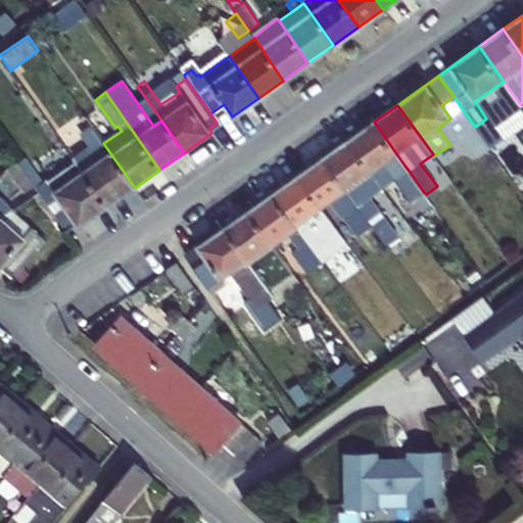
[(475,127),(466,114),(453,124),(478,158),(483,155),(488,162),(496,156),(475,127)]
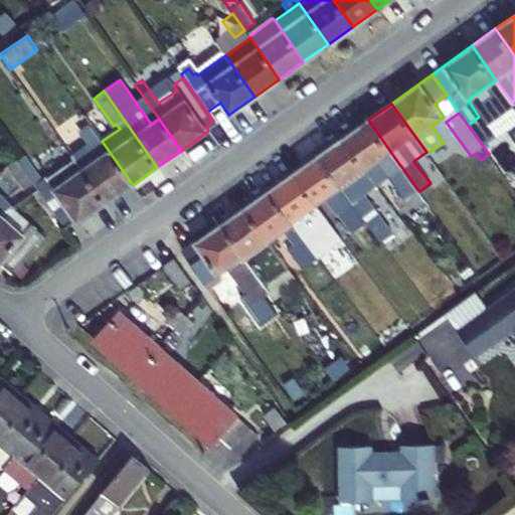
[(374,180),(398,163),(368,120),(343,138),(374,180)]
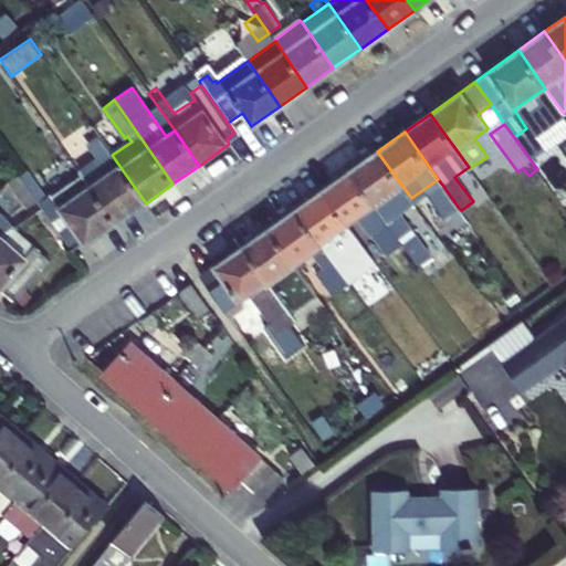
[(115,226),(146,203),(112,155),(102,140),(91,148),(98,159),(80,173),(82,177),(115,226)]
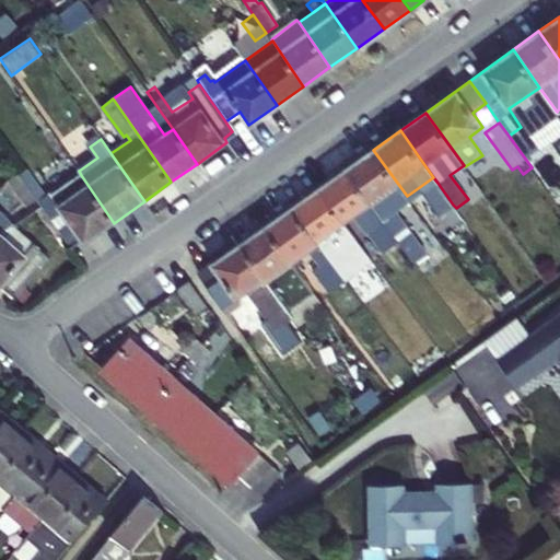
[(410,200),(407,196),(373,150),(346,168),(398,243),(408,256),(420,247),(395,212),(410,200)]
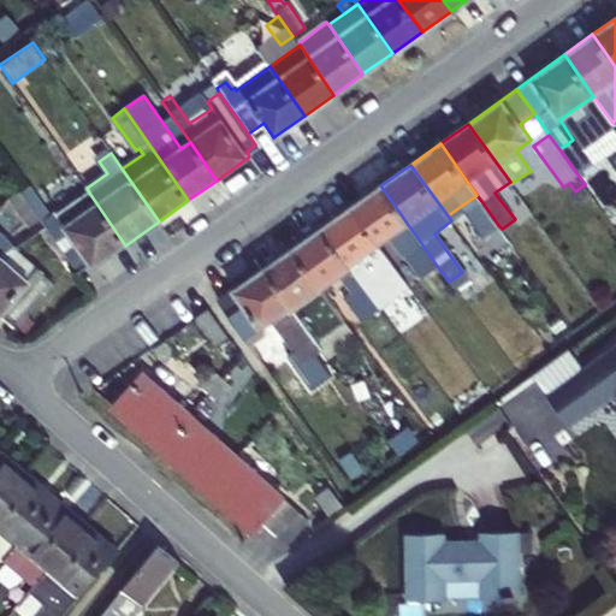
[(422,278),(438,267),(380,185),(351,206),(379,244),(389,237),(403,258),(406,255),(422,278)]
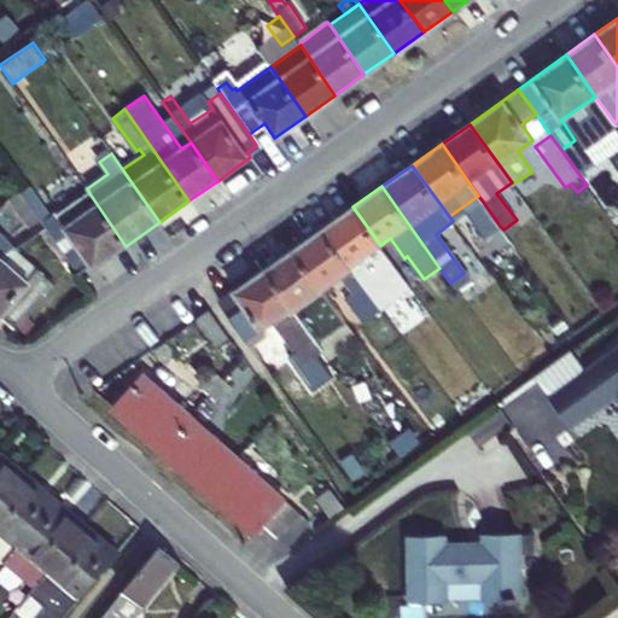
[(51,215),(30,187),(22,192),(40,220),(41,221),(51,215)]
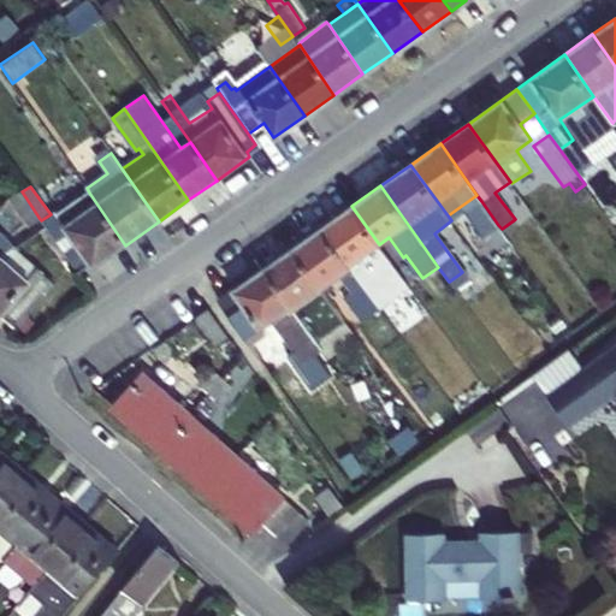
[(10,200),(30,227),(40,219),(22,191),(10,200)]
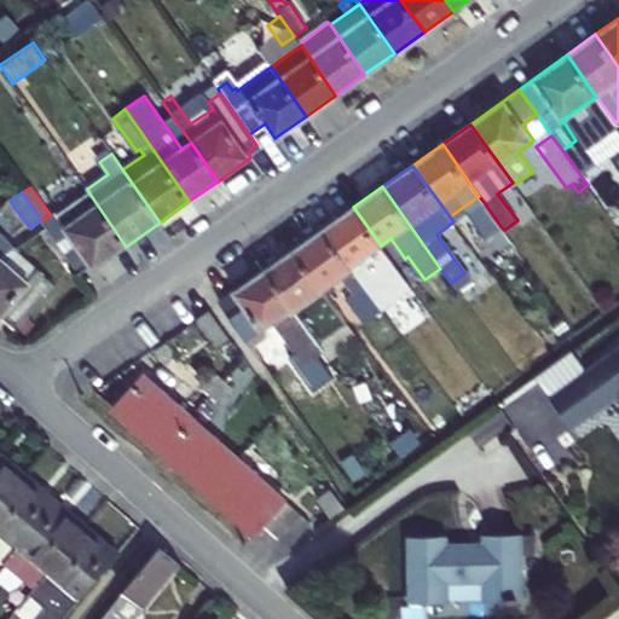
[(90,267),(92,270),(126,247),(90,194),(56,217),(53,214),(51,215),(41,221),(46,230),(80,275),(90,267)]
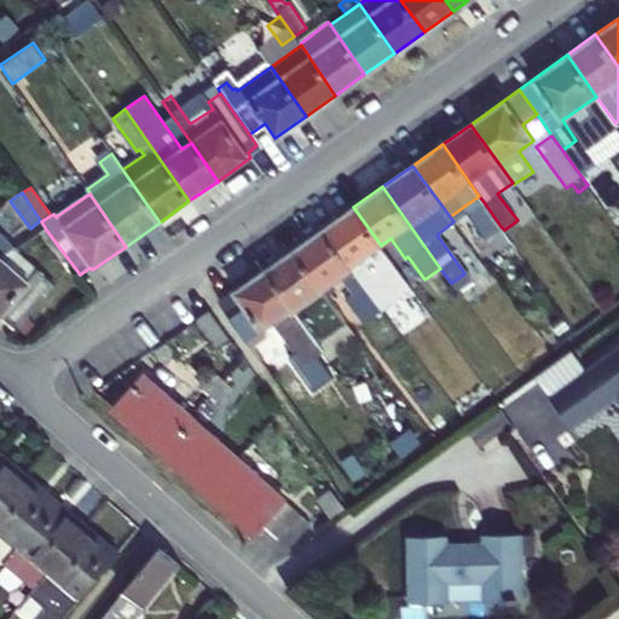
[(501,226),(484,202),(468,213),(485,237),(501,226)]
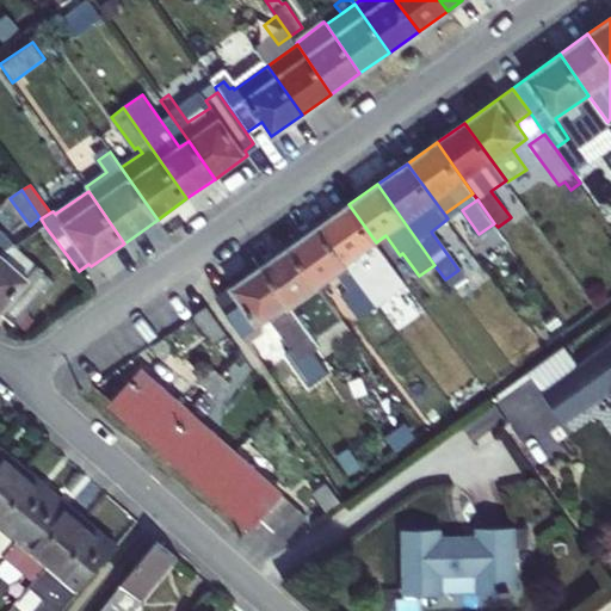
[(384,255),(376,242),(349,204),(319,226),(346,263),(352,259),(359,267),(364,264),(368,269),(384,255)]
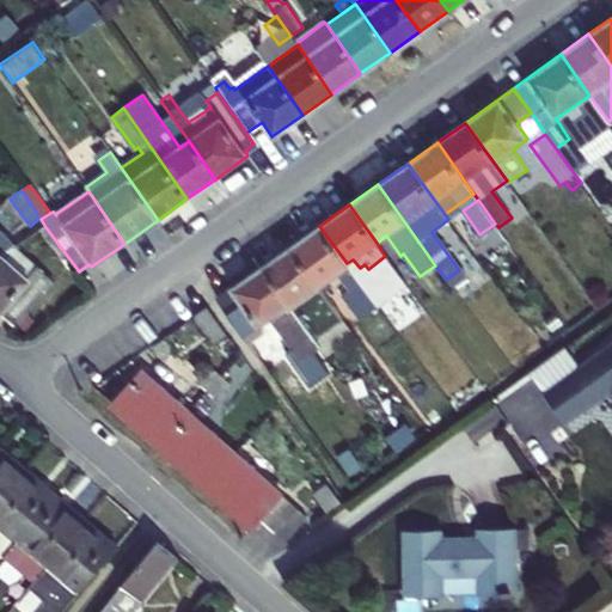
[(342,295),(359,319),(378,306),(360,283),(356,277),(347,263),(319,226),(292,246),(320,287),(337,275),(349,292),(342,295)]
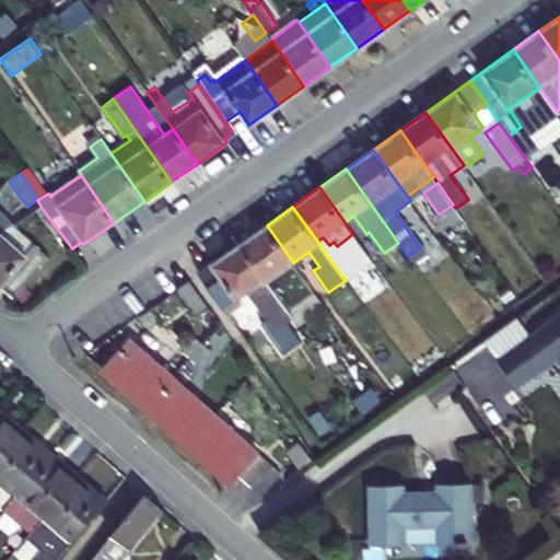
[(0,235),(14,226),(0,211),(0,235)]
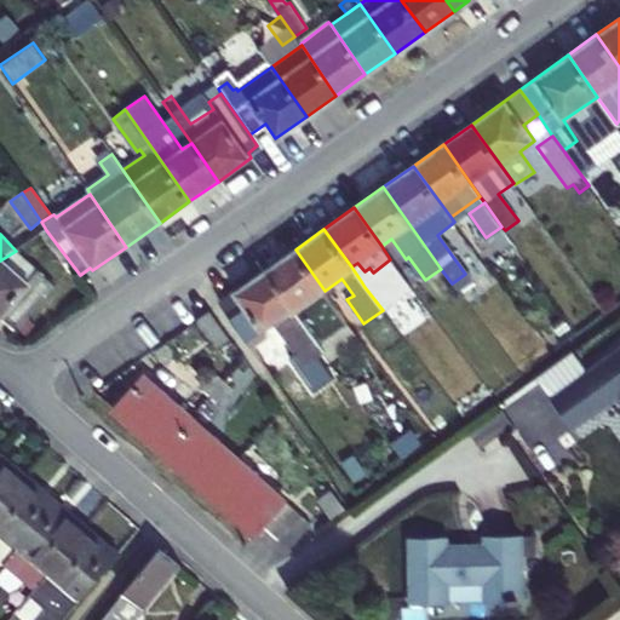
[(296,250),(268,269),(326,351),(343,339),(326,315),(317,320),(305,304),(325,291),(296,250)]
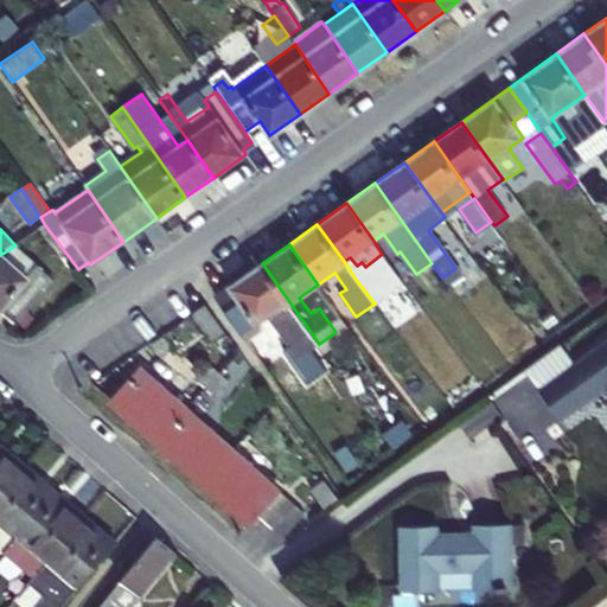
[(0,255),(0,311),(16,326),(55,281),(37,266),(25,278),(0,255)]
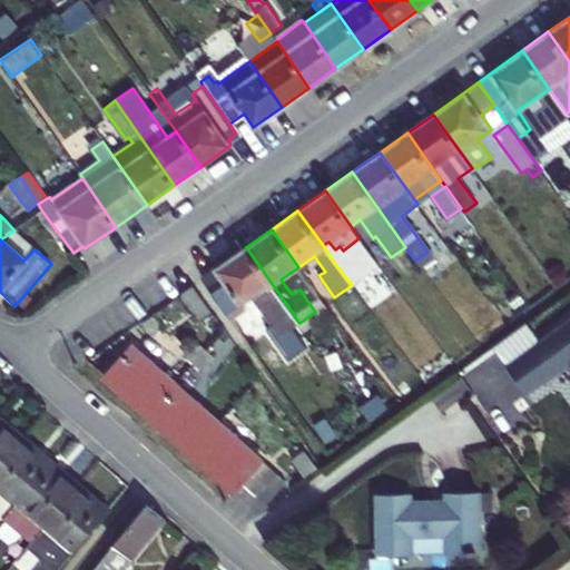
[(328,242),(323,245),(332,258),(343,251),(340,246),(335,249),(328,242)]
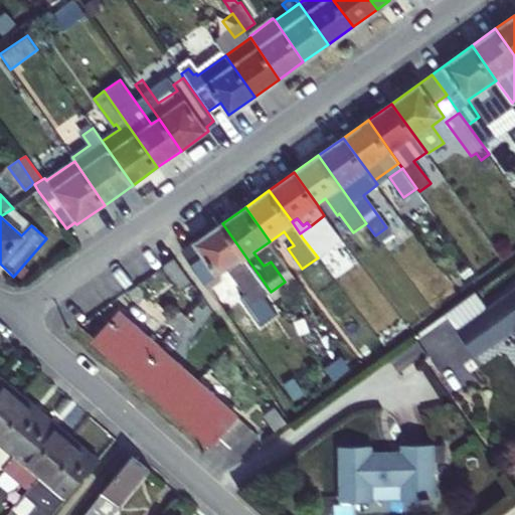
[(271,292),(222,223),(183,250),(209,289),(222,280),(218,274),(227,268),(252,304),(271,292)]
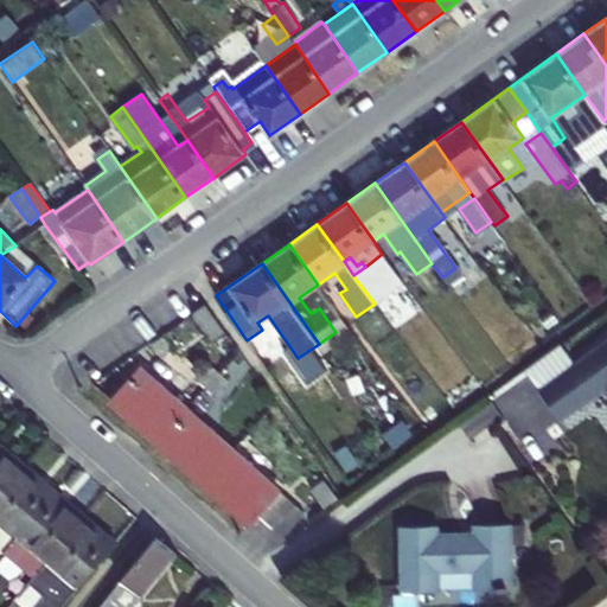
[(388,293),(372,270),(357,281),(375,304),(388,293)]
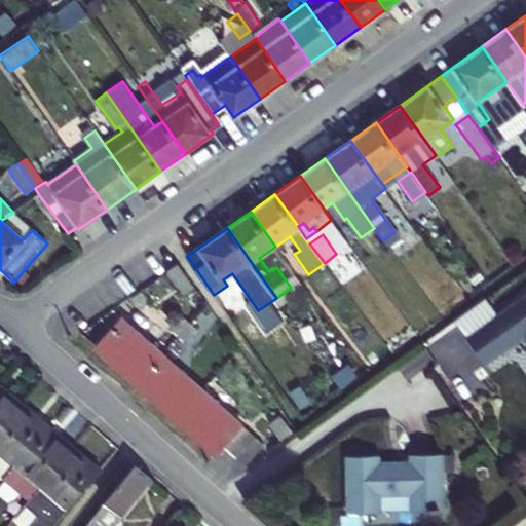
[(181,294),(192,286),(177,264),(164,272),(181,294)]
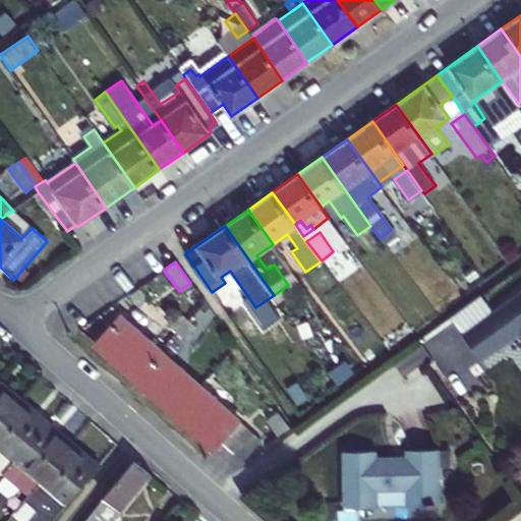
[(520,291),(462,335),(481,361),(519,334),(520,336),(520,291)]
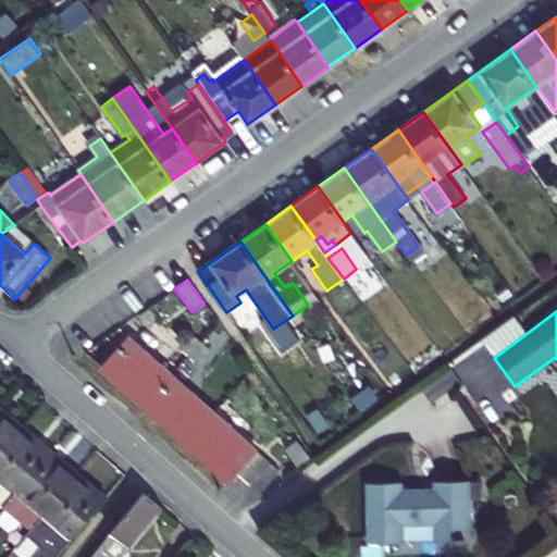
[(190,335),(181,347),(189,355),(200,344),(190,335)]
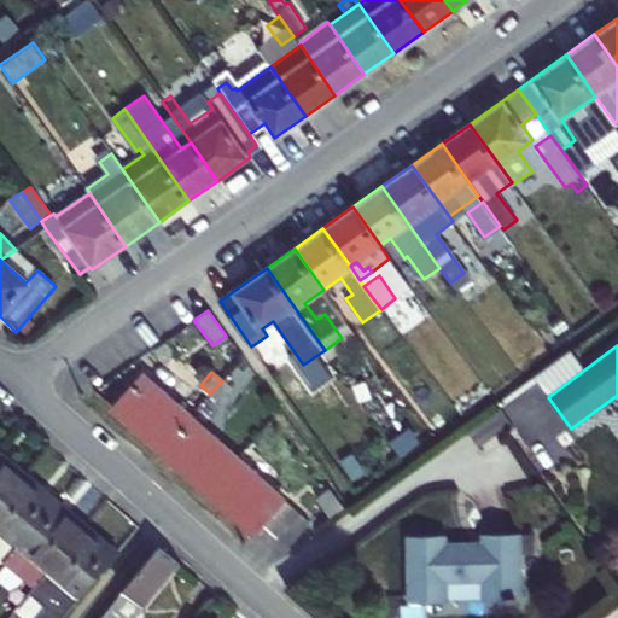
[(141,374),(112,407),(161,449),(190,417),(141,374)]
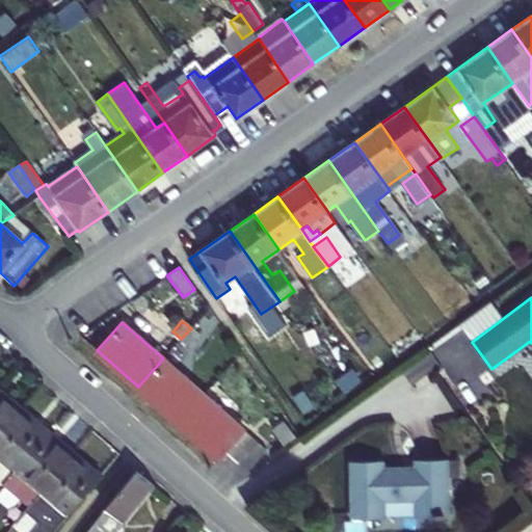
[(191,328),(181,339),(189,346),(198,335),(191,328)]
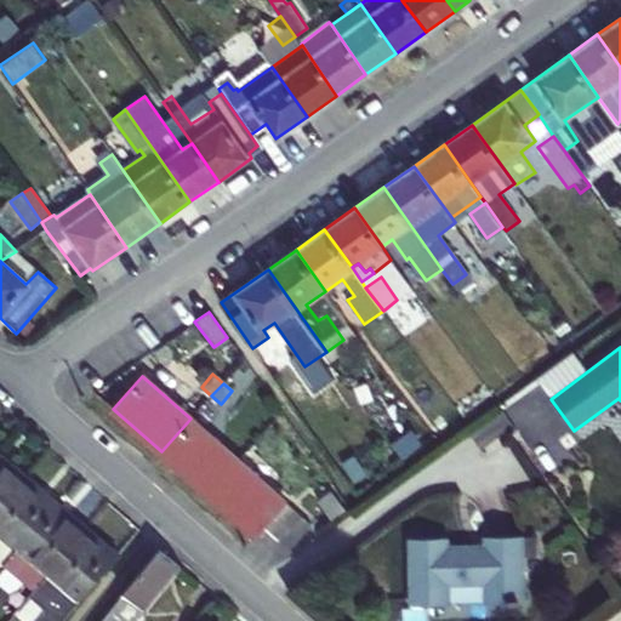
[(191,419),(161,451),(209,495),(238,461),(191,419)]
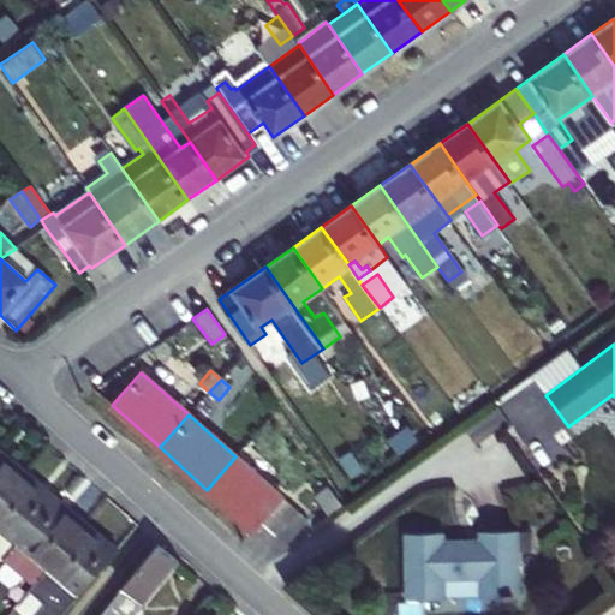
[(0,500),(25,471),(0,449),(0,500)]
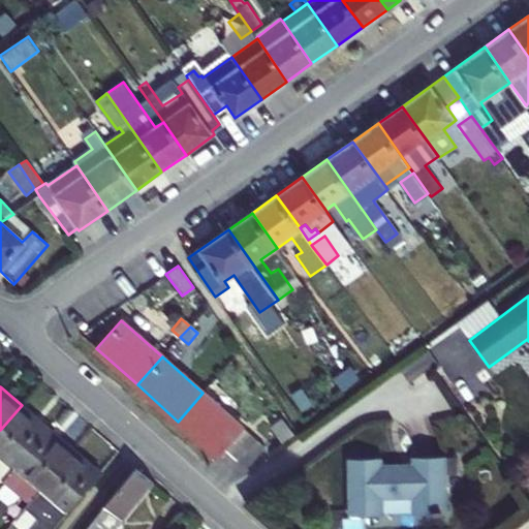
[(203,393),(178,422),(218,458),(225,449),(248,469),(265,448),(203,393)]
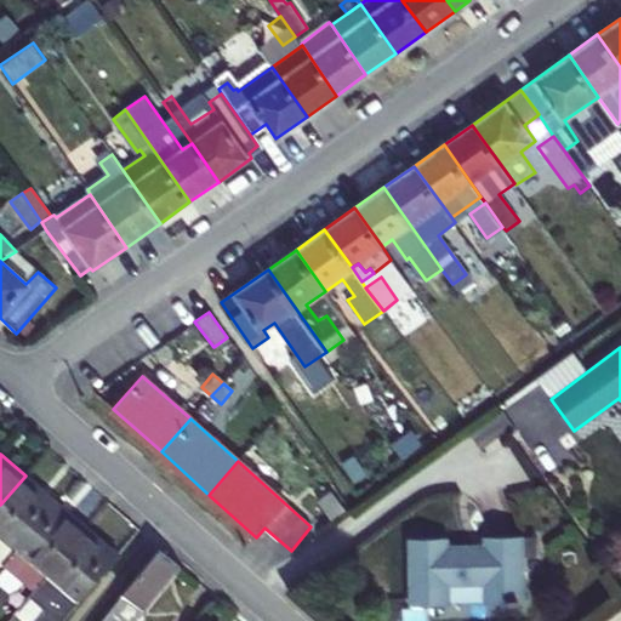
[(6,560),(16,548),(56,501),(26,476),(0,505),(0,558),(4,563),(6,560)]
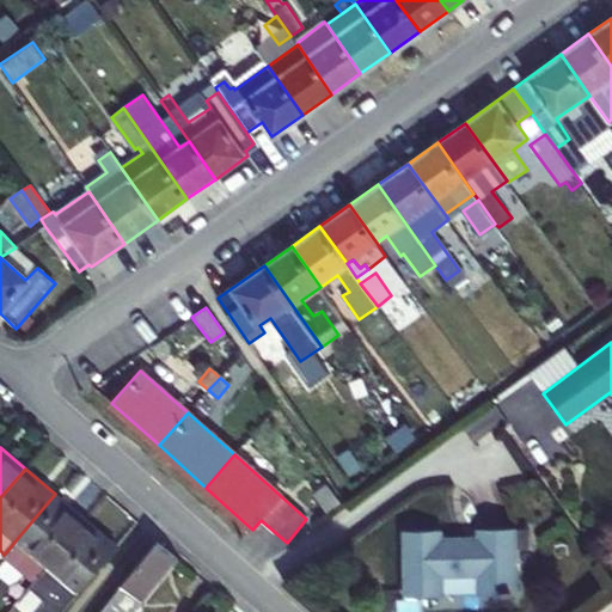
[(36,579),(46,567),(86,519),(55,494),(16,540),(6,552),(4,555),(0,558),(0,560),(16,573),(0,592),(14,604),(36,579)]
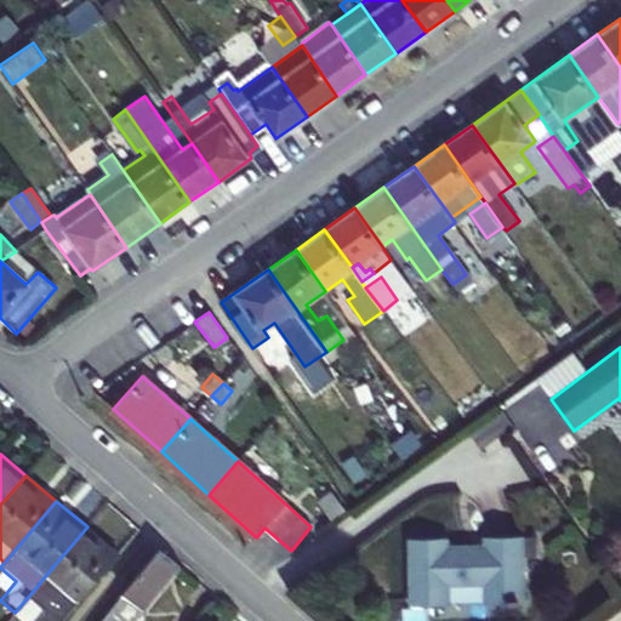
[(119,554),(87,527),(46,575),(79,603),(119,554)]
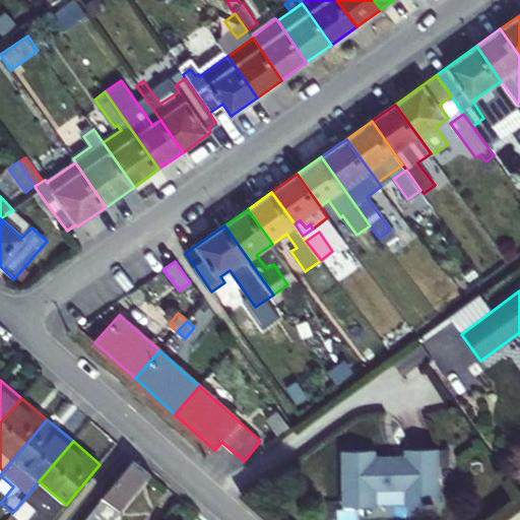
[(376,451),(342,452),(343,506),(377,505),(377,491),(404,491),(405,505),(439,504),(439,468),(450,467),(450,449),(405,450),(404,457),(377,457),(376,451)]
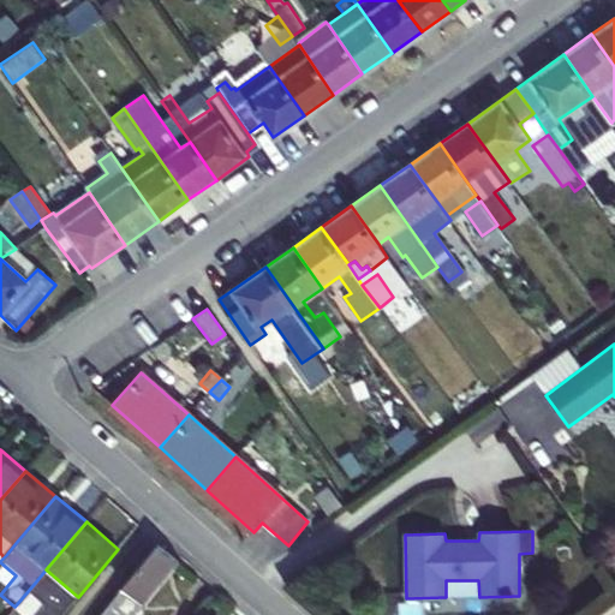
[(132,614),(178,560),(157,541),(99,614),(132,614)]
